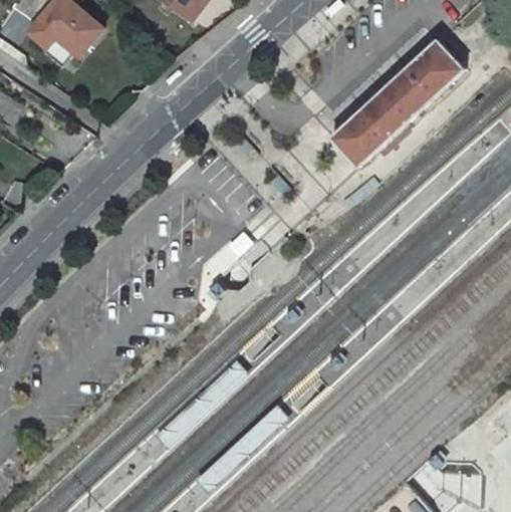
[(79,56),(104,27),(75,3),(78,0),(16,0),(13,5),(26,14),(36,23),(33,26),(51,41),(46,46),(43,50),(62,66),(74,51),(79,56)]
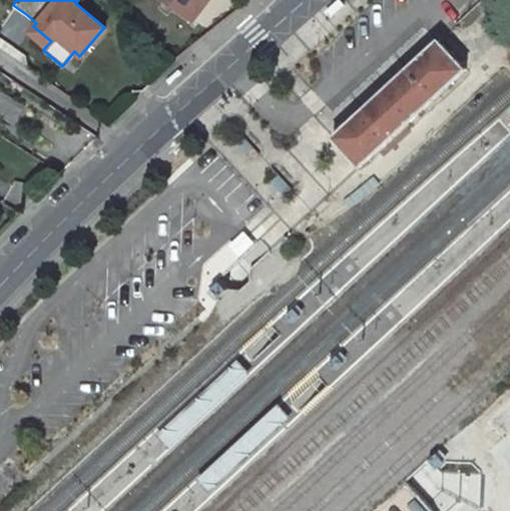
[(163,0),(190,20),(205,0),(163,0)]
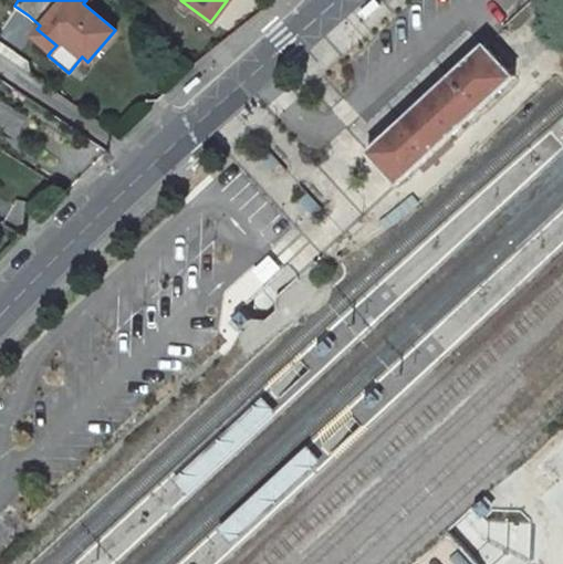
[(56,45),(37,29),(32,34),(51,51),(56,45)]
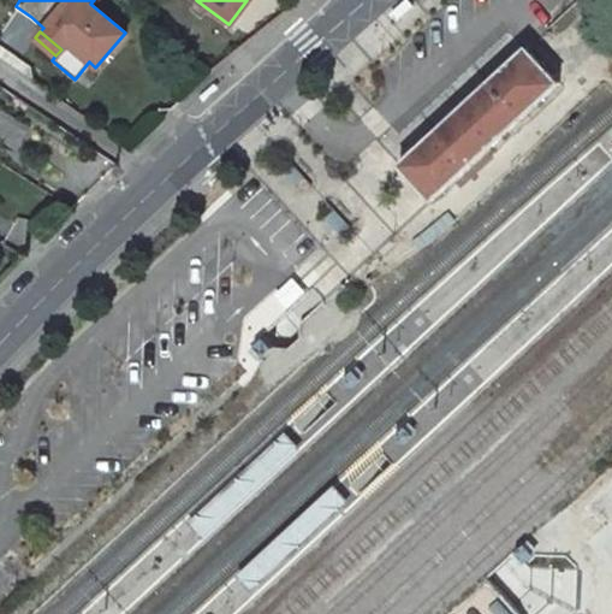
[(556,81),(522,45),(483,80),(469,94),(468,94),(458,104),(456,106),(450,111),(432,128),(393,163),(427,200),(465,164),(483,148),(503,130),(520,116),(556,81)]
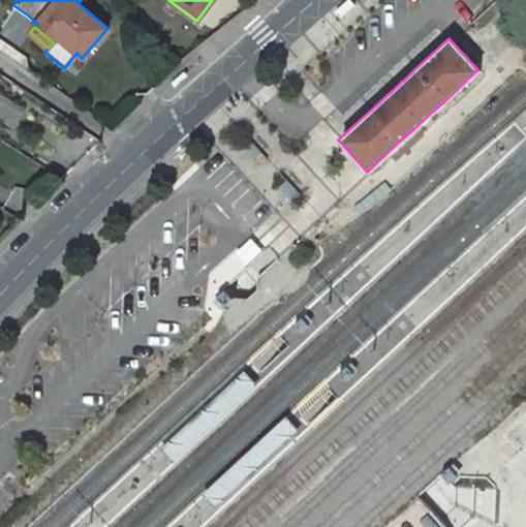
[(0,122),(9,128),(22,107),(0,95),(0,122)]
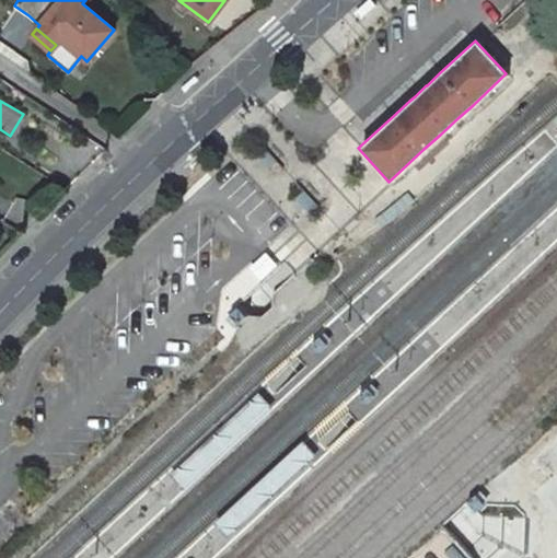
[(265,251),(248,267),(259,280),(277,263),(265,251)]
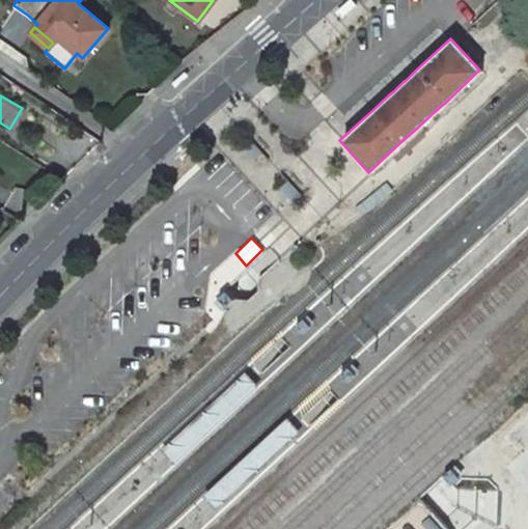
[(241,371),(159,448),(170,461),(252,383),(241,371)]
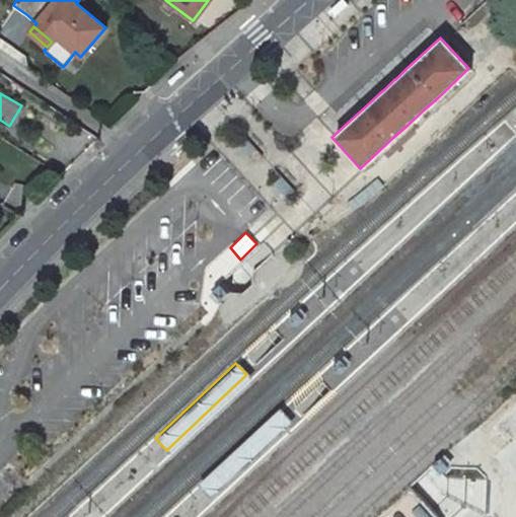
[(280,409),(200,484),(211,496),(291,420),(280,409)]
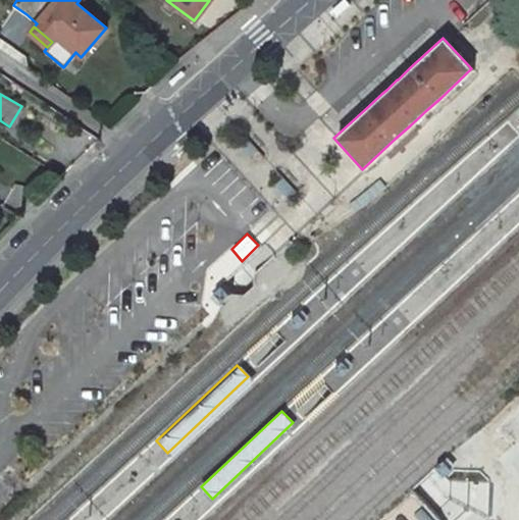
[(410,519),(397,504),(377,519),(410,519)]
